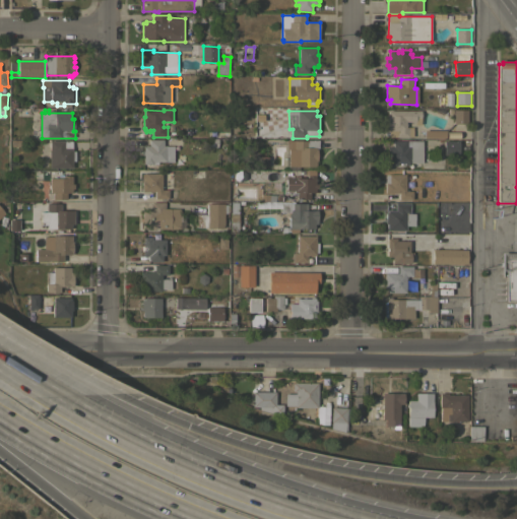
[(469,111),(469,125),(456,125),(455,111),(469,111)]
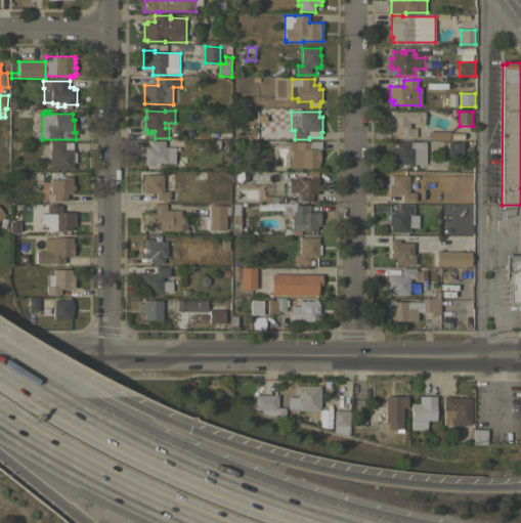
[(426,113),(426,127),(420,127),(420,124),(410,123),(410,129),(418,129),(418,138),(415,138),(415,139),(393,139),(393,132),(391,132),(391,119),(392,119),(392,113),(426,113)]
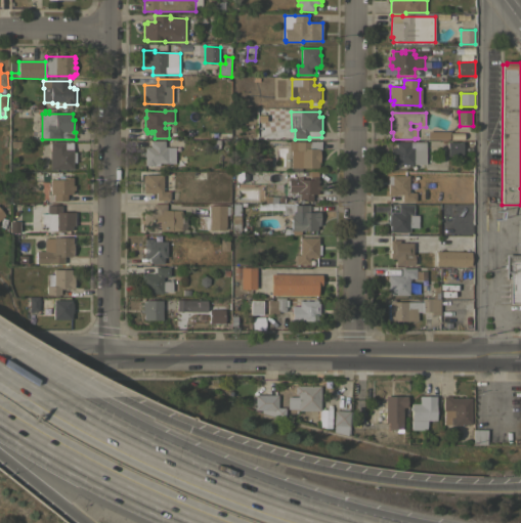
[(211,148),(212,140),(220,141),(219,149),(211,148)]
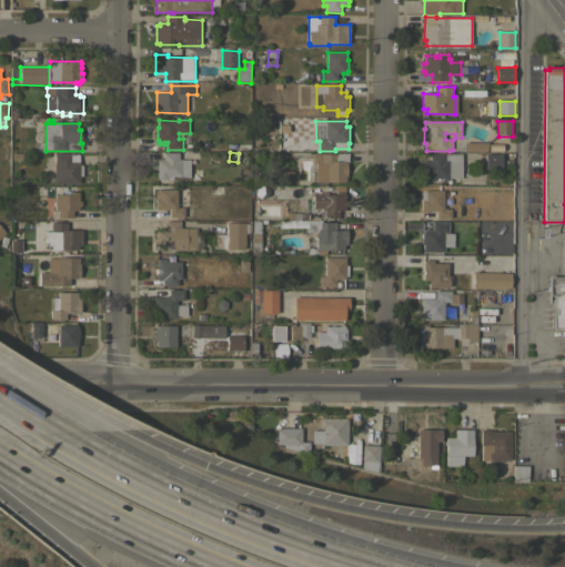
[(159,170),(157,170),(157,165),(159,165),(159,160),(164,160),(164,153),(179,153),(179,160),(191,160),(191,176),(168,176),(168,180),(158,180),(159,170)]
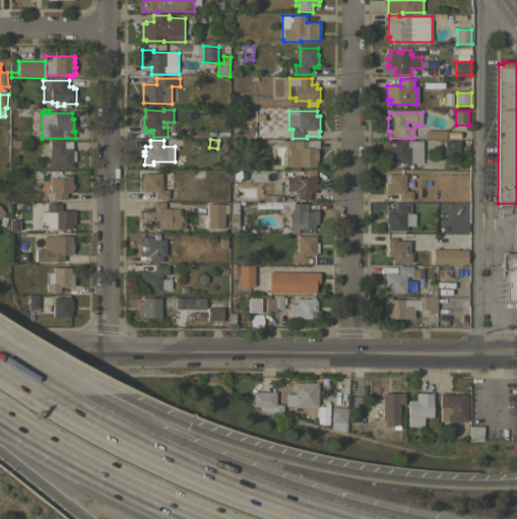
[(74,142),(73,152),(76,152),(76,161),(74,161),(74,169),(51,169),(51,141),(74,142)]
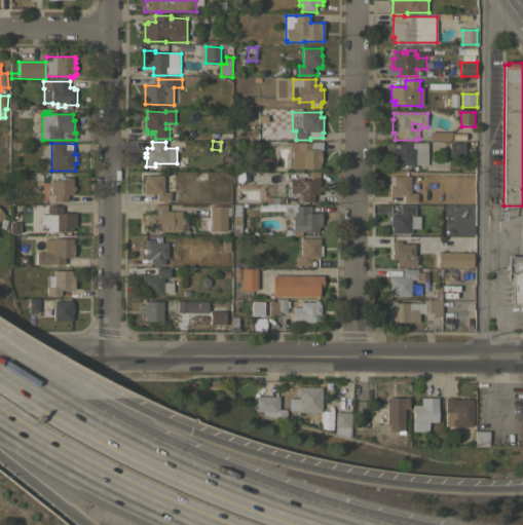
[(324,143),(324,150),(322,150),(322,152),(322,163),(322,170),(294,170),(294,151),(292,151),(292,143),(324,143)]
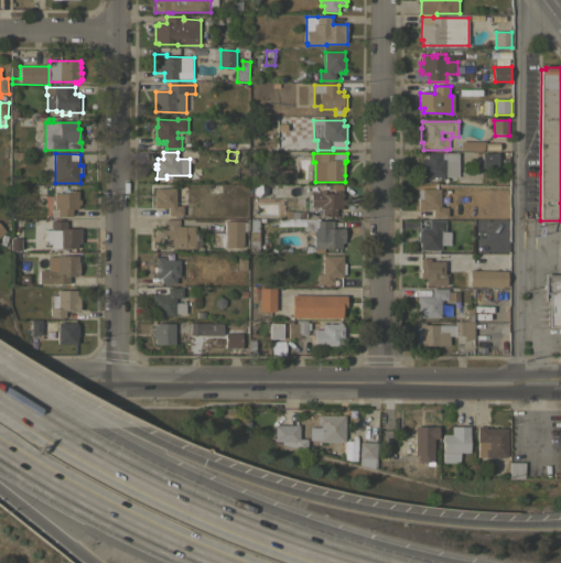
[(461,153),(461,177),(432,177),(432,180),(422,180),(422,161),(429,161),(429,153),(461,153)]
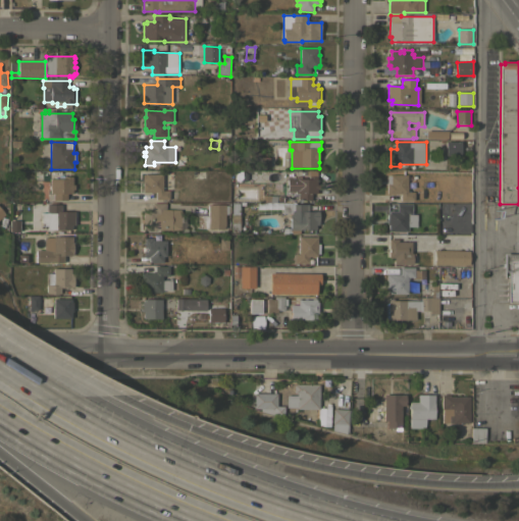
[(462,143),(462,156),(447,156),(448,142),(462,143)]
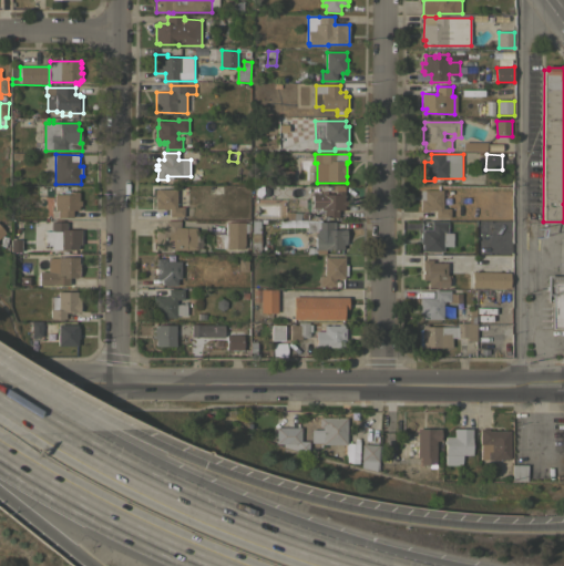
[(264,199),(258,196),(258,189),(265,186),(270,189),(269,196),(264,199)]
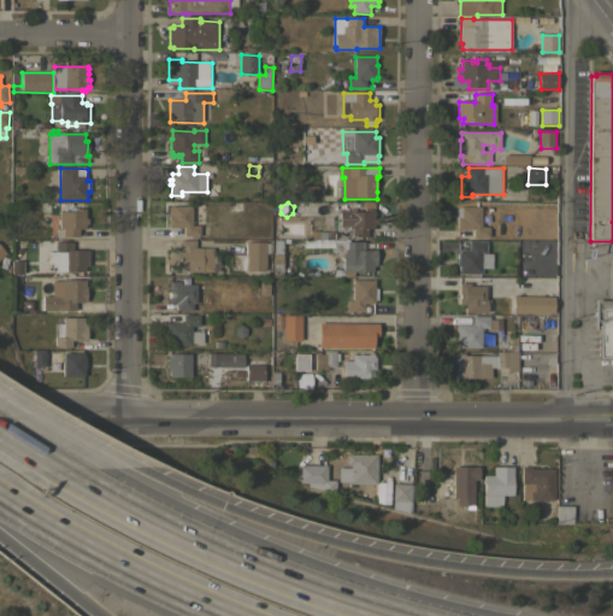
[(193,206),(193,212),(196,212),(195,216),(193,216),(193,227),(201,227),(201,236),(186,236),(186,229),(170,228),(170,226),(169,226),(169,220),(170,220),(170,212),(174,212),(174,206),(193,206)]
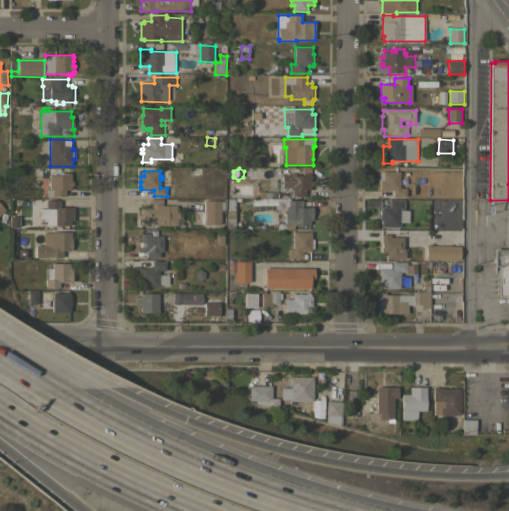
[(304,176),(304,173),(312,173),(312,182),(314,182),(314,186),(312,186),(312,190),(307,190),(307,197),(294,196),(294,190),(291,190),(291,189),(283,189),(283,175),(304,176)]
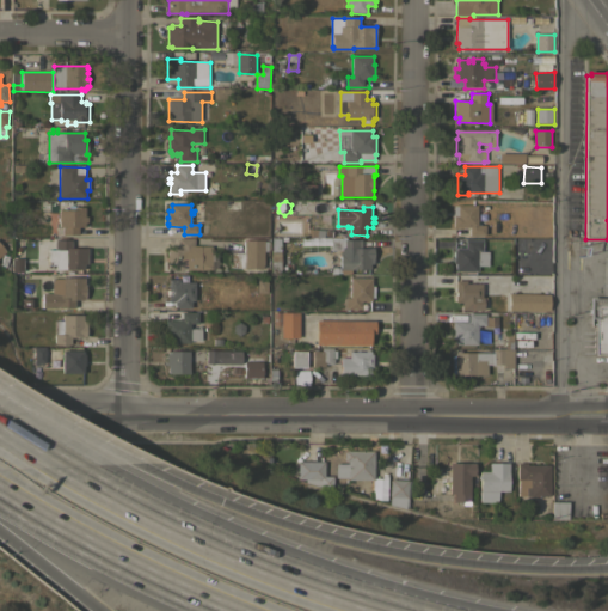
[(487,226),(486,226),(486,236),(471,236),(471,228),(455,228),(455,207),(487,207),(487,226)]
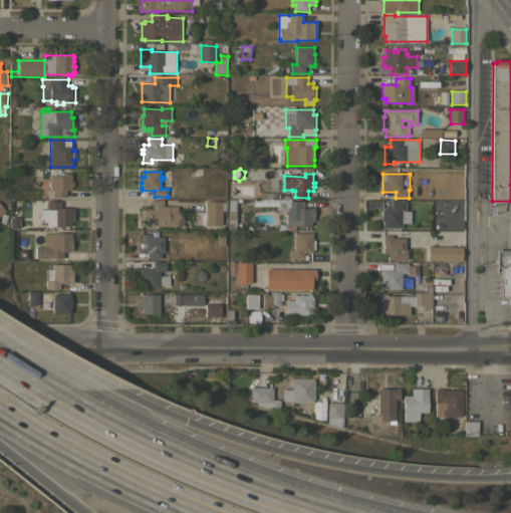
[(72,183),(74,183),(74,188),(72,188),(72,191),(67,191),(67,198),(53,198),(53,191),(50,191),(50,177),(64,177),(64,175),(72,175),(72,183)]
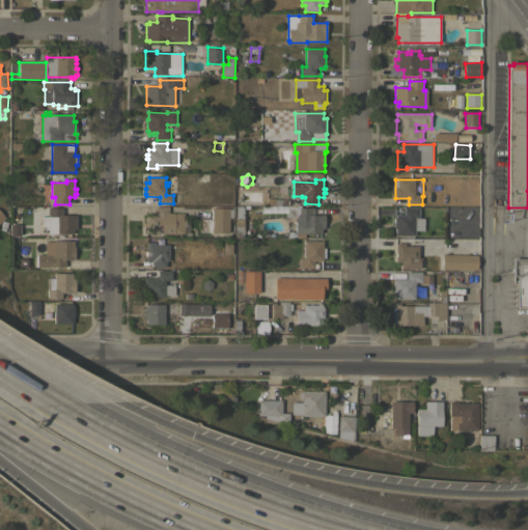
[(170,207),(170,214),(185,214),(185,221),(191,221),(190,235),(147,234),(148,228),(146,228),(146,217),(148,217),(148,215),(156,215),(157,207),(170,207)]
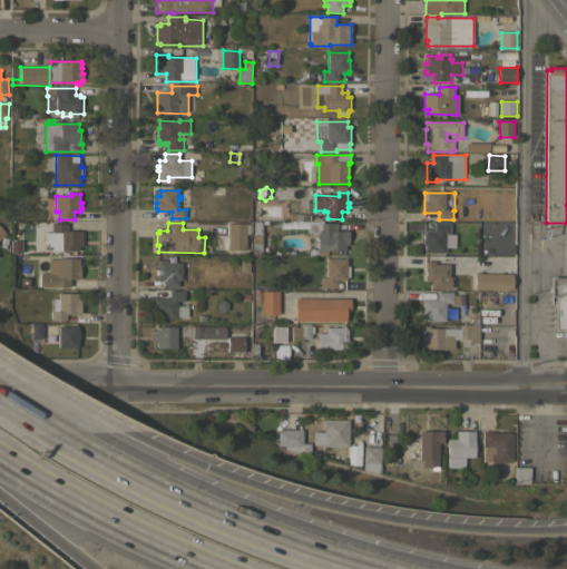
[(52,233),(52,224),(68,224),(68,232),(82,232),(82,247),(79,247),(79,252),(47,253),(47,247),(46,247),(46,233),(52,233)]
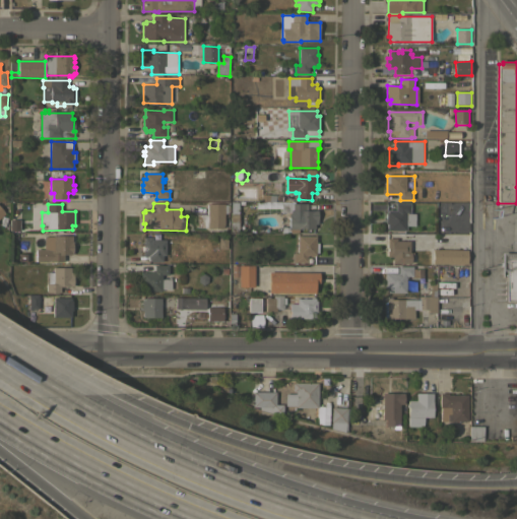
[(225,204),(225,205),(230,205),(230,214),(225,214),(225,229),(209,229),(209,228),(198,228),(198,215),(208,215),(208,214),(207,214),(207,205),(208,205),(208,204),(225,204)]
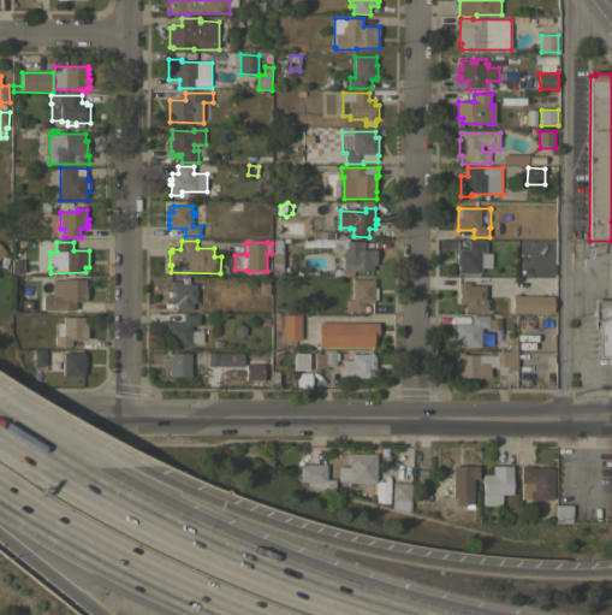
[(378,266),(374,266),(374,272),(355,271),(355,272),(344,272),(344,267),(343,267),(343,262),(344,262),(344,256),(354,256),(354,253),(345,253),(345,242),(366,242),(366,249),(378,249),(378,250),(378,266)]
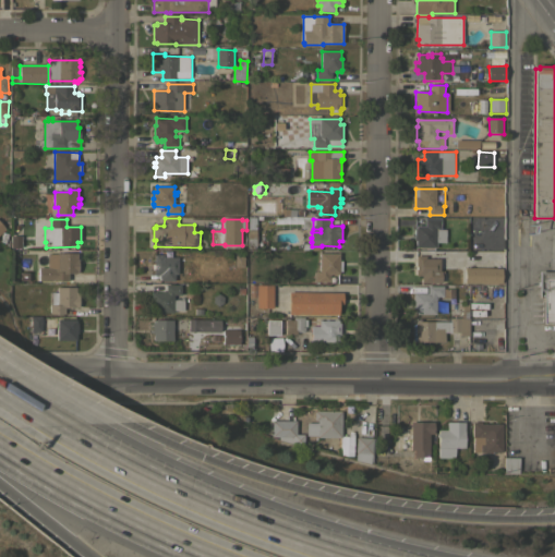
[(442,219),(442,230),(447,230),(447,243),(437,243),(437,249),(418,249),(418,245),(417,245),(417,241),(415,241),(415,226),(426,226),(426,219),(442,219)]
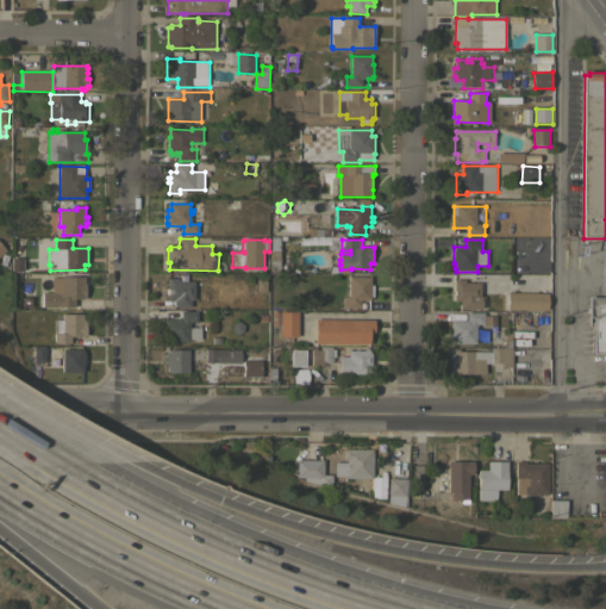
[(12,273),(12,259),(24,259),(24,273),(12,273)]
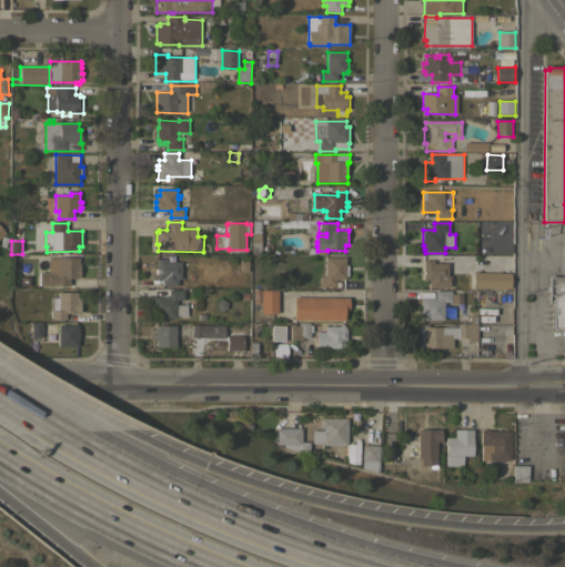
[(253,254),(252,244),(261,243),(261,253),(253,254)]
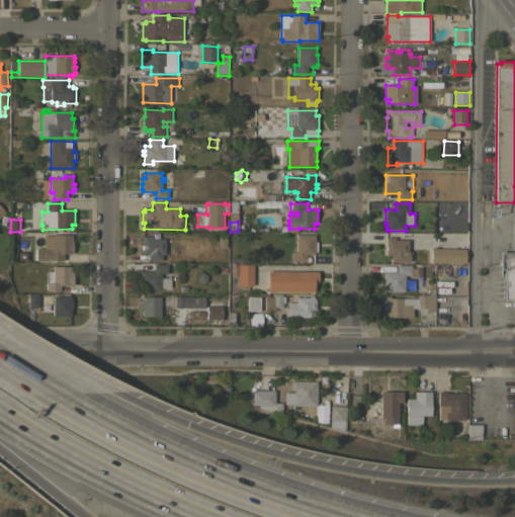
[(73,236),(73,241),(74,241),(74,253),(73,253),(73,254),(65,254),(65,261),(53,261),(53,262),(37,262),(37,249),(45,249),(45,236),(55,236),(73,236)]
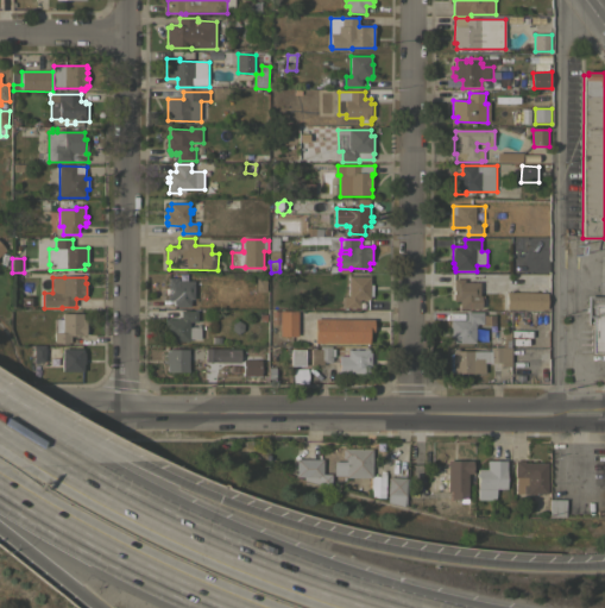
[(371,277),(371,280),(372,280),(372,286),(375,286),(375,298),(371,298),(371,300),(361,300),(361,308),(345,308),(345,298),(350,298),(350,277),(371,277)]
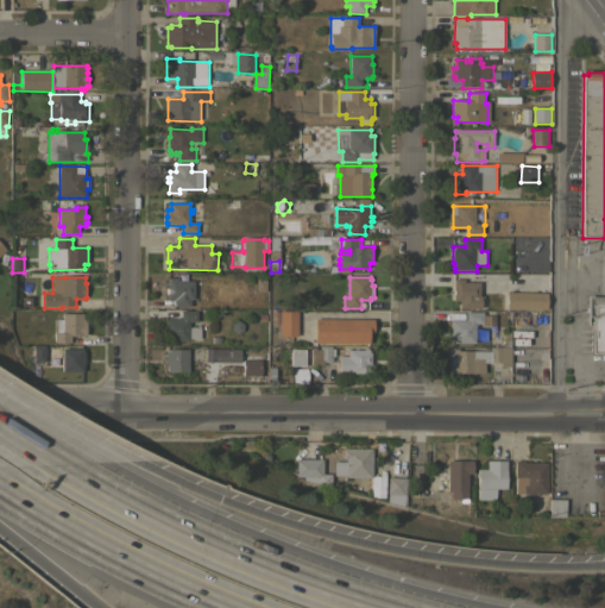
[(181,279),(181,282),(196,282),(196,300),(191,300),(191,308),(176,308),(176,300),(169,300),(169,295),(168,295),(168,289),(169,289),(169,279),(181,279)]
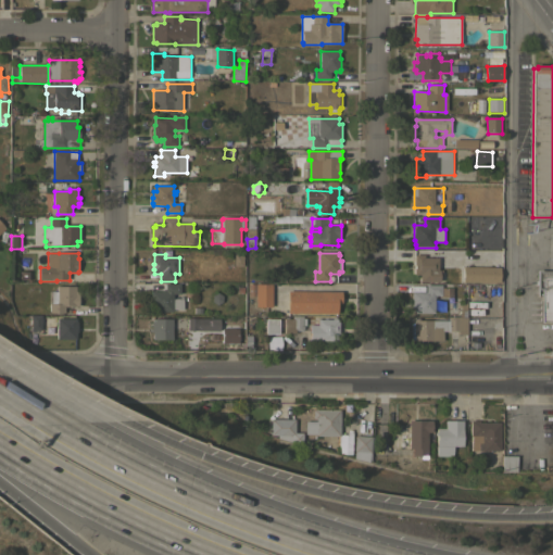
[(426,255),(425,259),(440,259),(440,270),(444,270),(443,277),(441,277),(441,282),(422,282),(422,276),(415,275),(416,255),(426,255)]
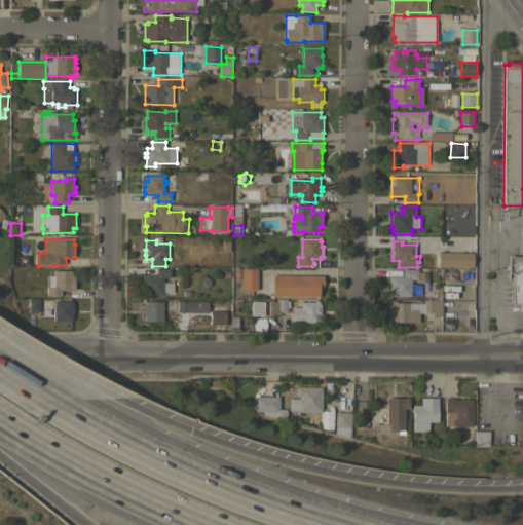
[(474,253),(474,268),(439,267),(439,253),(474,253)]
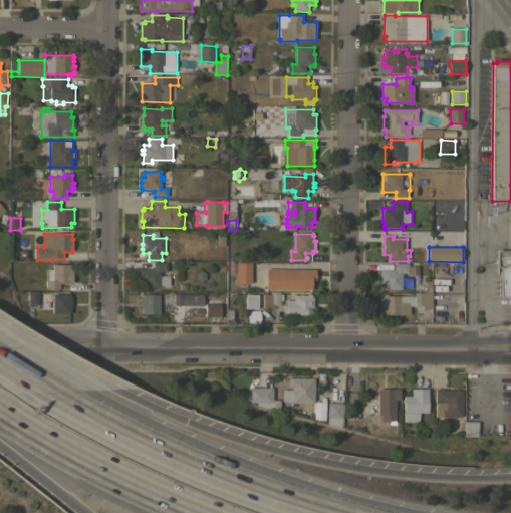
[(20,260),(20,252),(29,251),(29,260),(20,260)]
